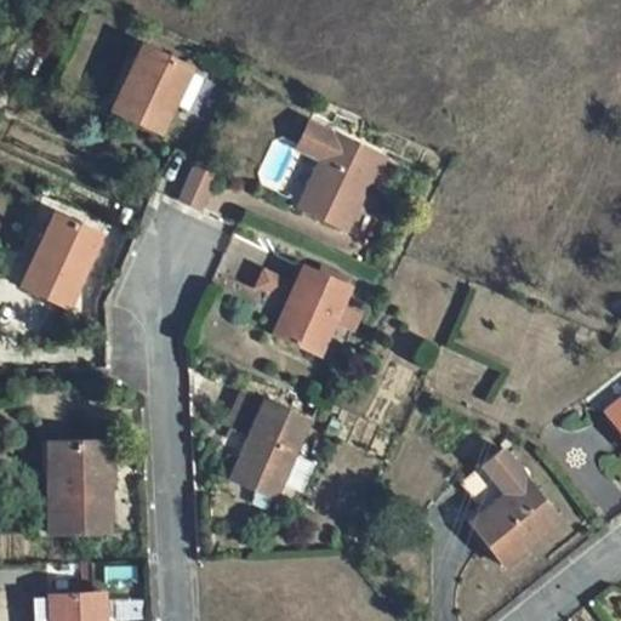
[(112,112),(160,135),(176,104),(188,109),(203,78),(191,72),(192,68),(143,46),(112,112)]
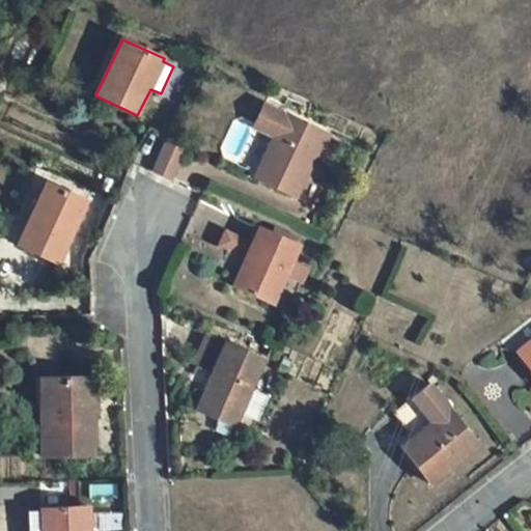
[(326,133),(264,104),(253,127),(273,136),(254,176),(297,196),(326,133)]
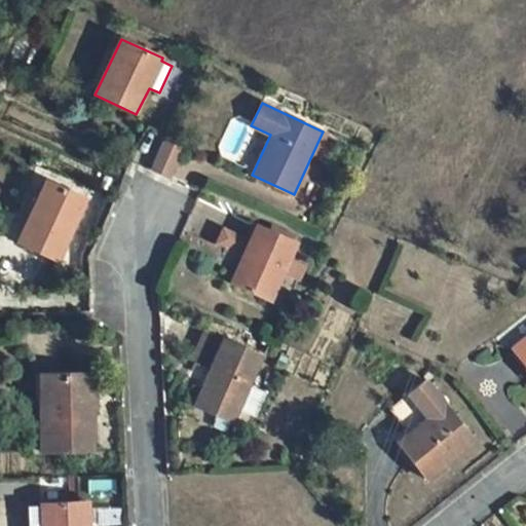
[(181,149),(162,140),(150,168),(170,177),(181,149)]
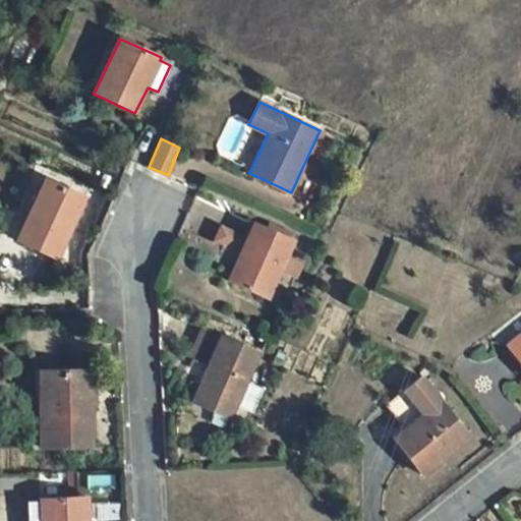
[(18,240),(57,257),(85,196),(52,181),(39,208),(35,206),(18,240)]
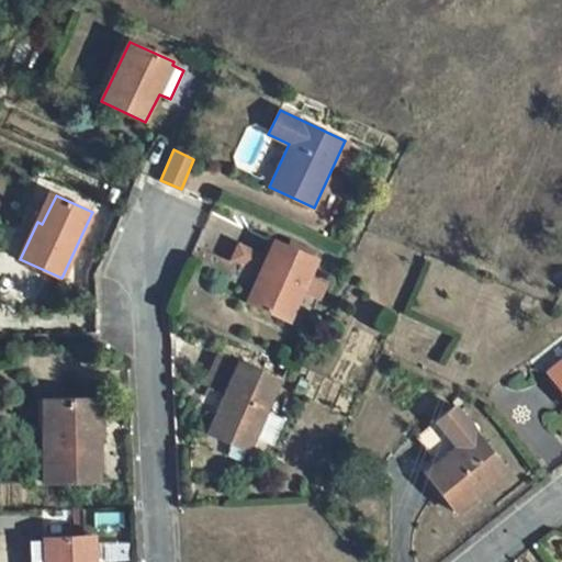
[(302,291),(308,277),(317,259),(274,240),(266,259),(239,247),(233,260),(261,272),(247,304),(289,322),(302,291)]
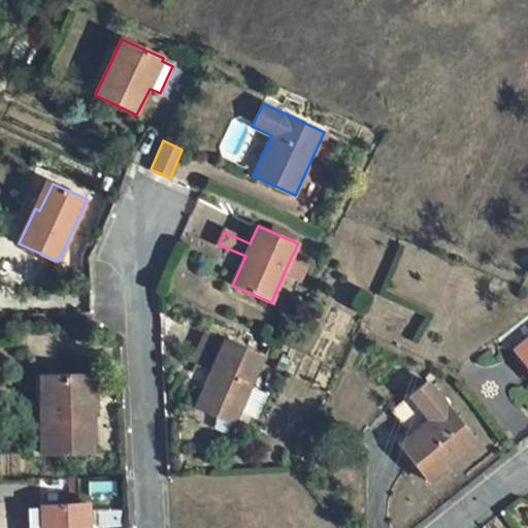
[(307,268),(290,260),(284,273),(301,281),(307,268)]
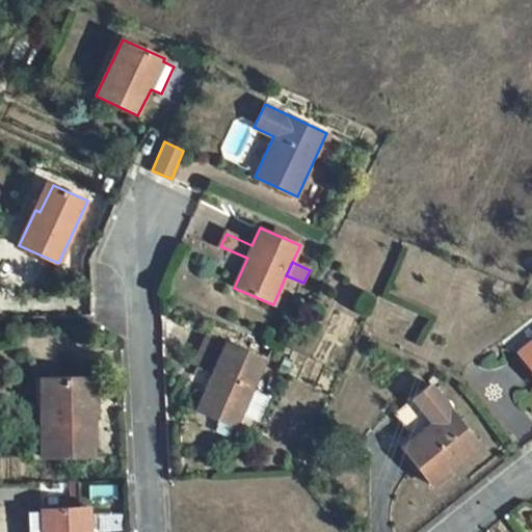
[(71,268),(58,263),(53,273),(64,278),(71,268)]
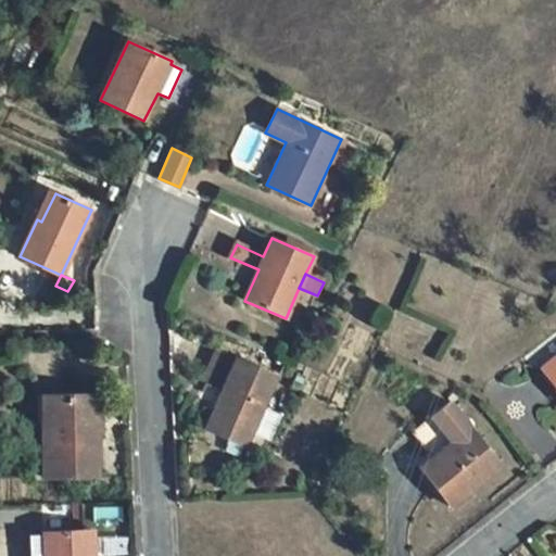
[(223,392),(237,359),(218,351),(204,383),(223,392)]
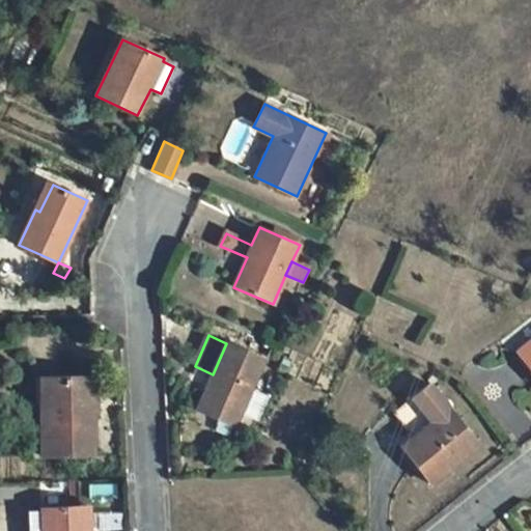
[(530,340),(516,353),(530,369),(530,340)]
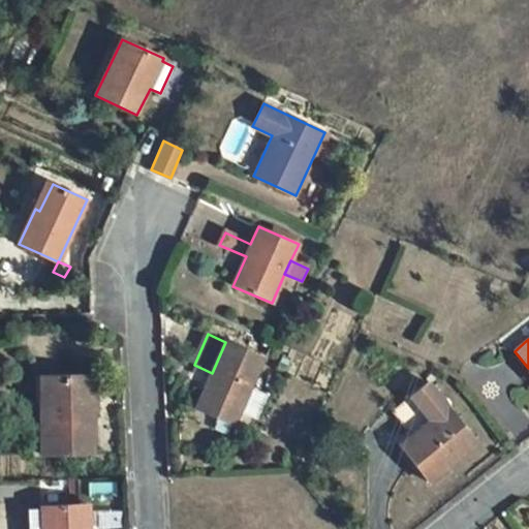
[(219,377),(204,411),(234,424),(262,359),(225,342),(212,373),(219,377)]
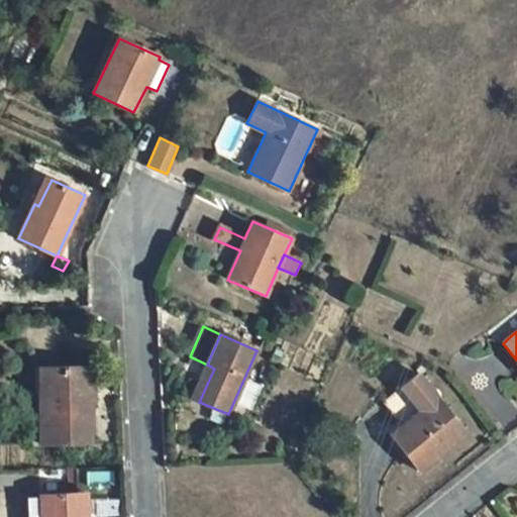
[(278,368),(283,357),(276,354),(271,365),(278,368)]
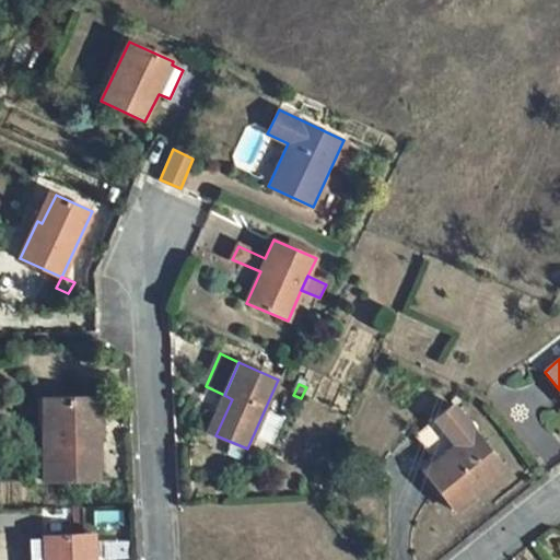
[(207,431),(216,435),(232,399),(224,395),(207,431)]
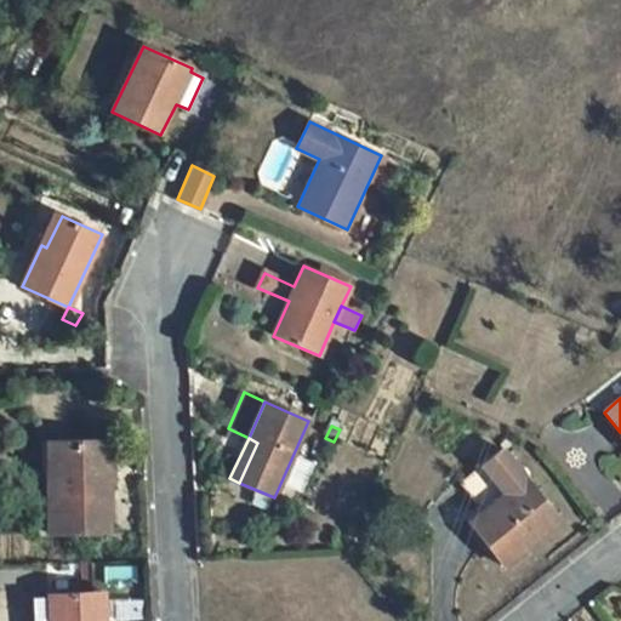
[(41,494),(43,514),(51,513),(52,534),(109,533),(108,483),(107,472),(113,472),(112,440),(51,442),(52,494),(45,494),(41,494)]
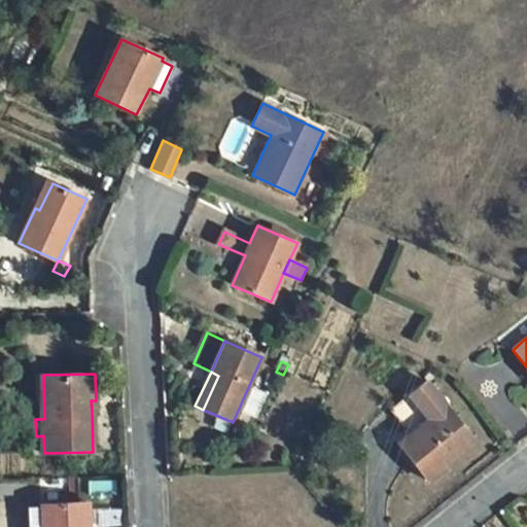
[(471,437),(443,402),(425,382),(390,410),(408,430),(395,441),(424,476),(471,437)]
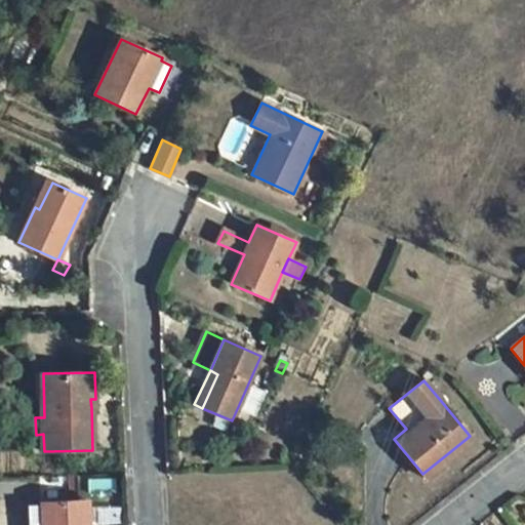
[(88,524),(87,501),(41,503),(41,524),(88,524)]
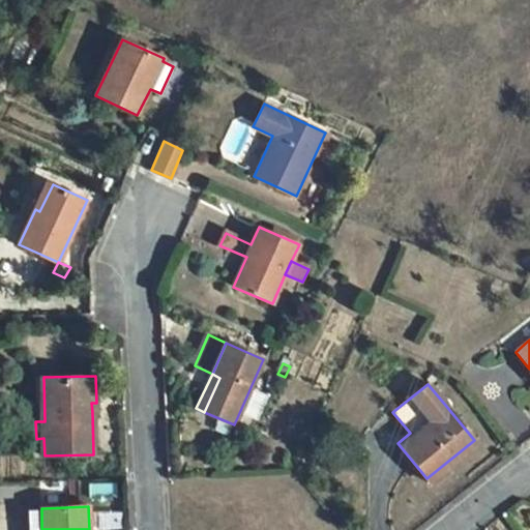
All buildings are outlined.
